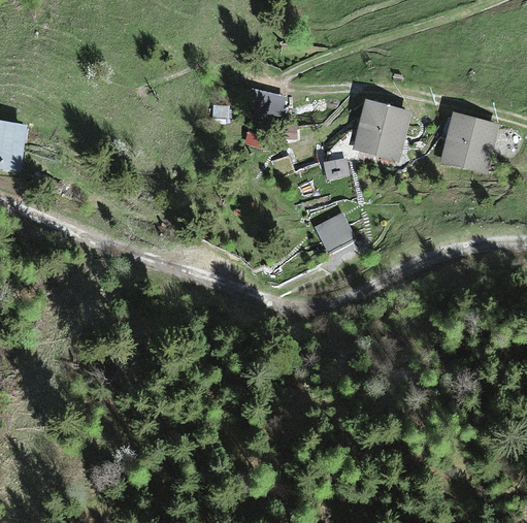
[(409,113),(368,101),(354,148),(395,160),(409,113)]
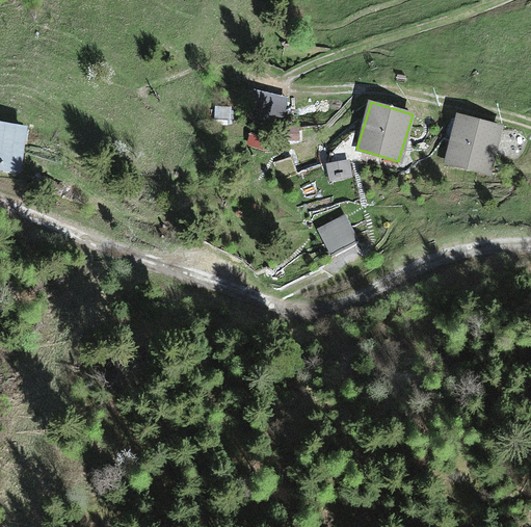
[(504,126),(457,111),(442,162),(488,176),(504,126)]
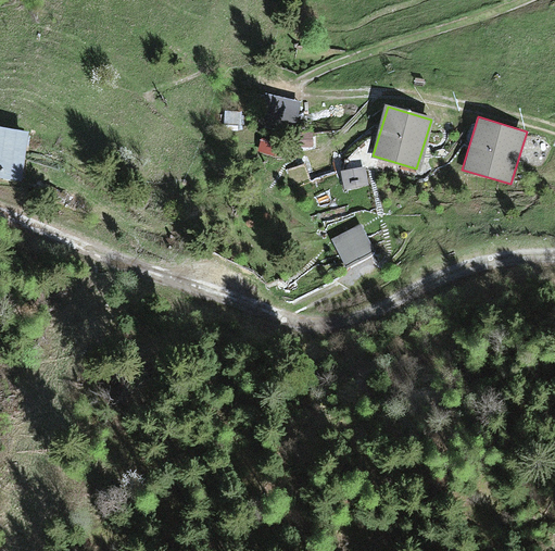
[(29,135),(0,128),(0,178),(22,183),(29,135)]
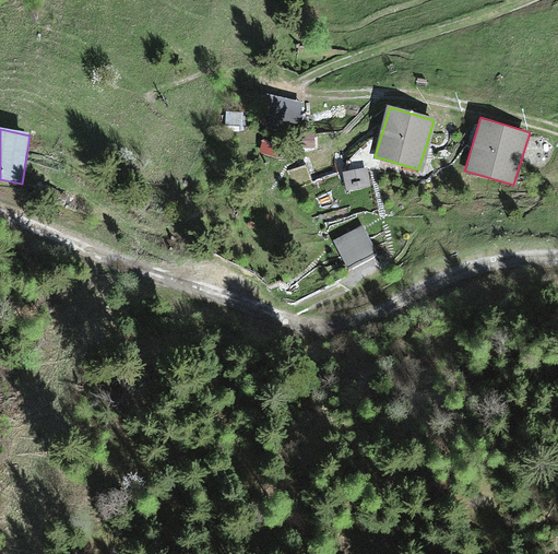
[(365,167),(340,173),(343,191),(368,187),(365,167)]
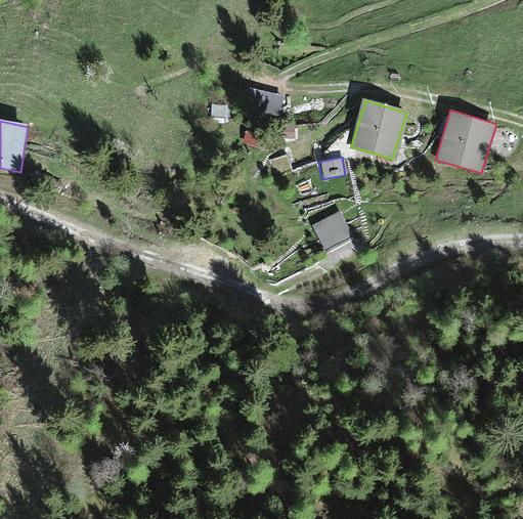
[(338,211),(309,224),(322,252),(351,239),(338,211)]
